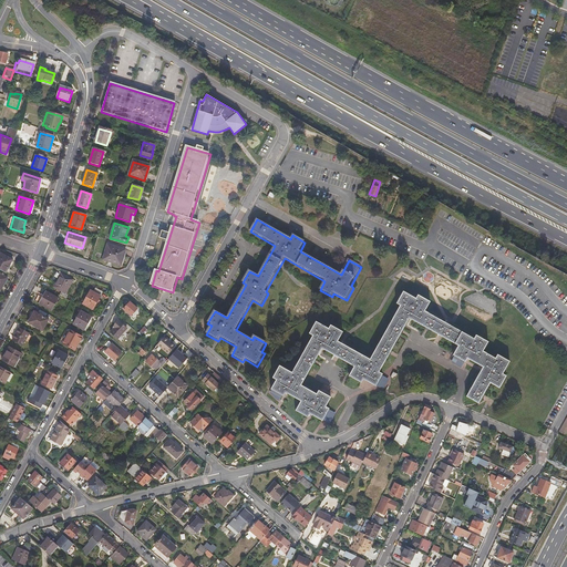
[(124,249),(106,244),(102,260),(107,263),(109,259),(120,263),(124,249)]
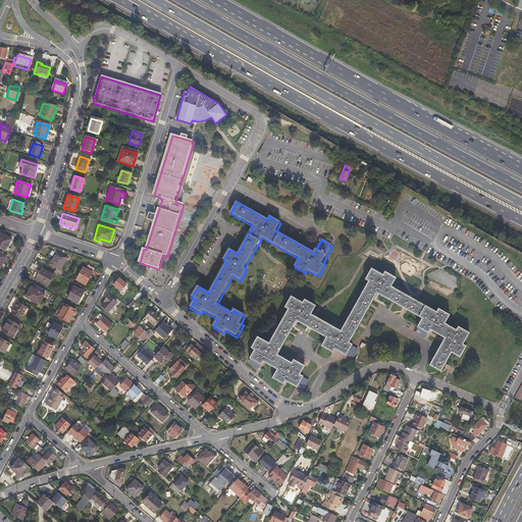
[(0,248),(5,251),(12,240),(1,232),(0,235),(0,248)]
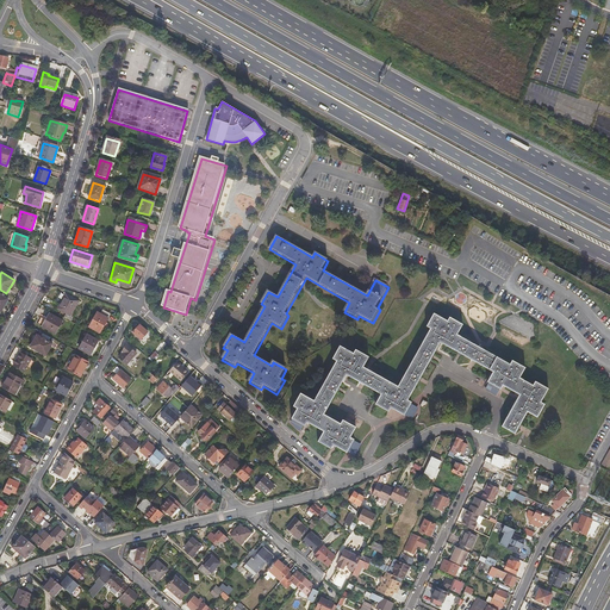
[(63,316),(69,321),(72,317),(69,316),(79,299),(66,292),(57,306),(66,312),(63,316)]
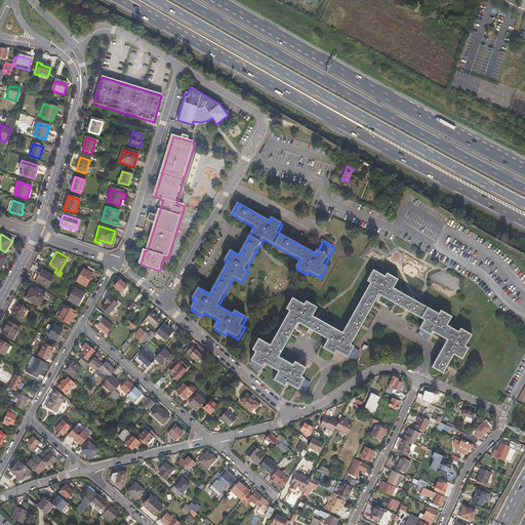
[(84,286),(93,270),(88,267),(86,271),(82,269),(76,281),(84,286)]
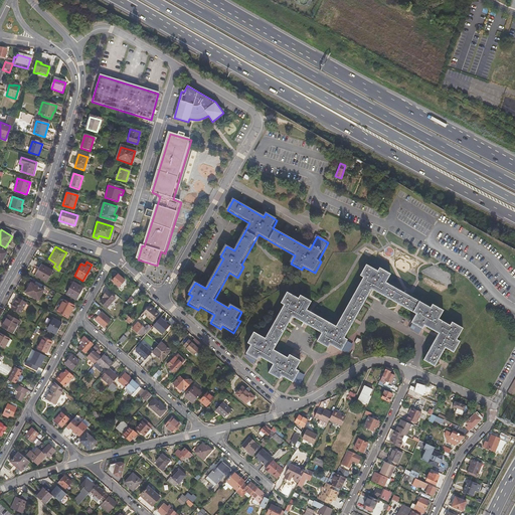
[(52,271),(41,265),(38,270),(35,268),(31,274),(46,283),(52,271)]
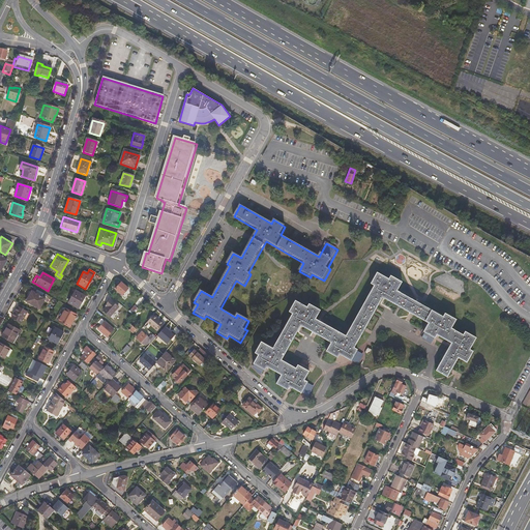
[(389,281),(379,274),(373,286),(375,288),(348,337),(317,321),(322,312),(311,305),(308,308),(297,302),(291,314),(294,316),(274,350),(263,344),(257,355),(260,357),(255,365),(266,372),(268,369),(283,377),(278,385),(290,391),(292,388),(303,394),(308,384),(304,381),(308,374),(297,367),(295,371),(281,362),(299,328),(330,345),(326,353),(336,359),(339,356),(350,362),(357,351),(354,350),(382,299),(428,325),(423,333),(435,340),(436,336),(451,345),(436,373),(447,379),(459,359),(467,364),(474,353),(470,351),(477,340),(466,333),(464,336),(451,330),(457,321),(446,315),(444,318),(398,293),(403,284),(391,277),(389,281)]
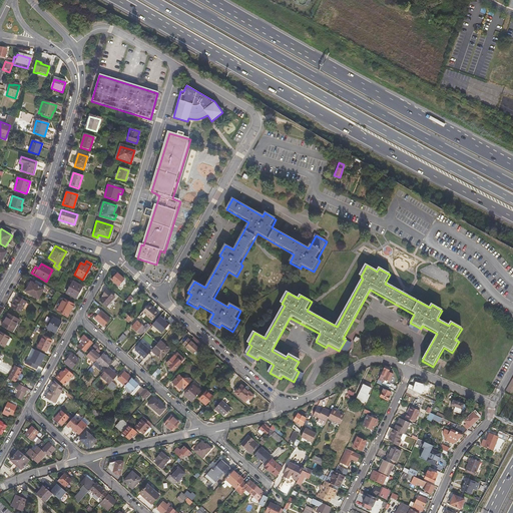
[(123,280),(117,274),(111,281),(117,286),(123,280)]
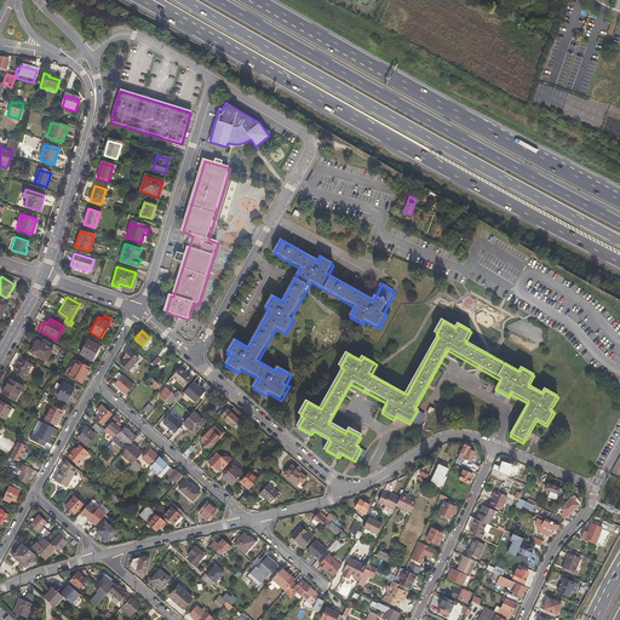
[(98,346),(87,339),(79,355),(91,361),(98,346)]
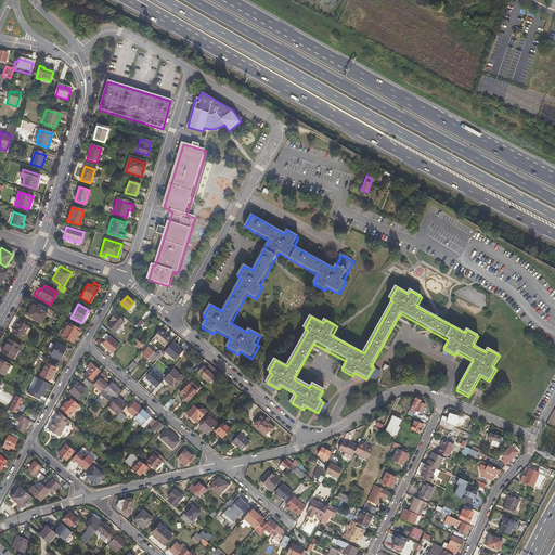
[(48,312),(34,305),(27,315),(41,323),(48,312)]
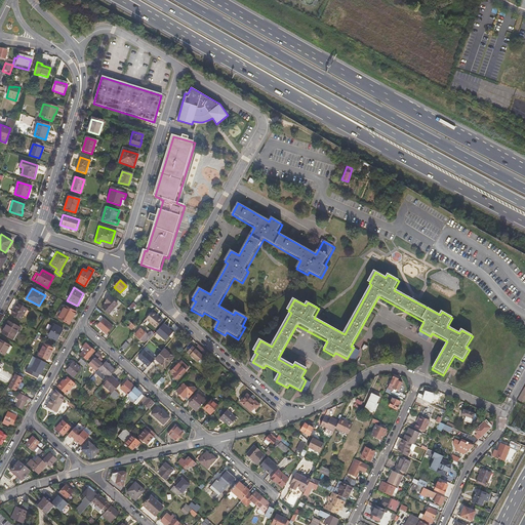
[(117,305),(110,297),(102,308),(109,314),(117,305)]
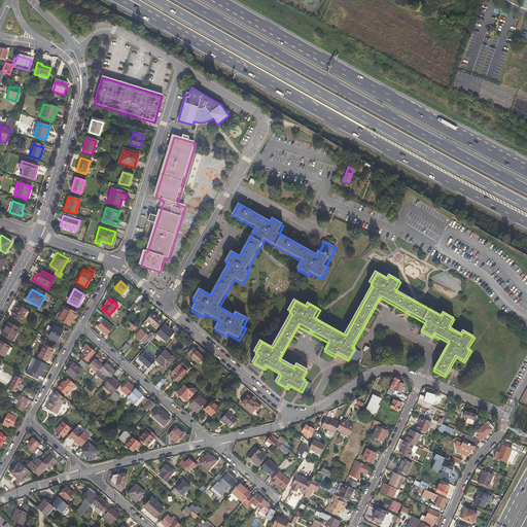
[(28,309),(19,304),(12,316),(21,321),(28,309)]
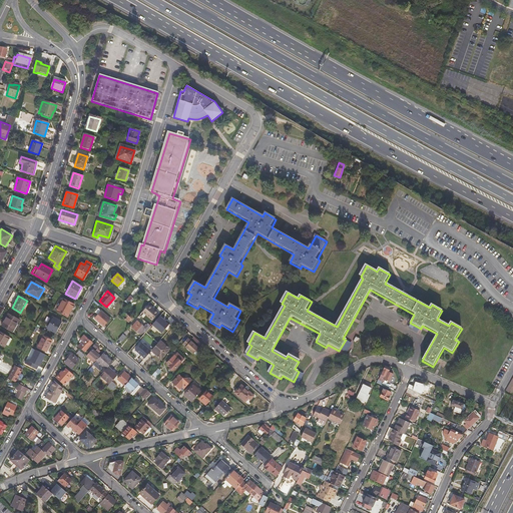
[(127,306),(131,300),(127,296),(125,298),(124,297),(121,301),(127,306)]
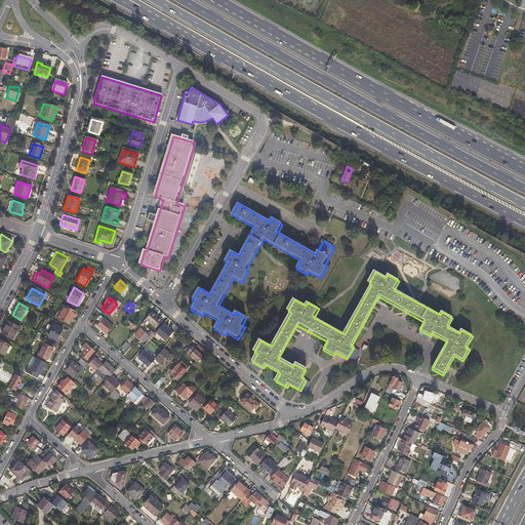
[(74,312),(65,307),(58,319),(67,324),(74,312)]
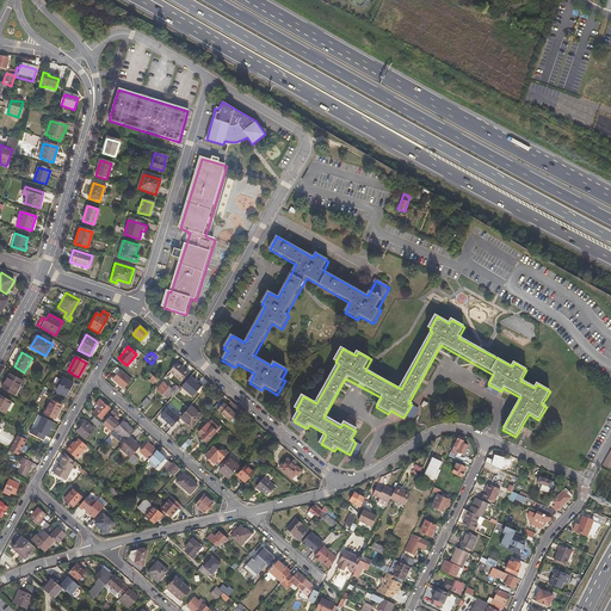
[(134,384),(137,380),(117,363),(110,370),(124,382),(128,380),(134,384)]
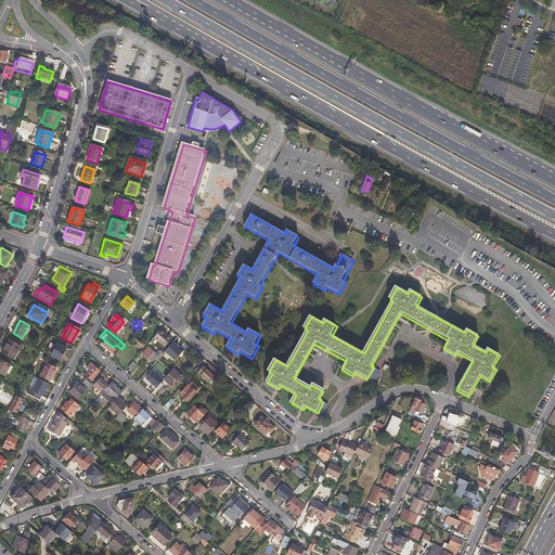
[(191,349),(178,337),(176,339),(190,350),(191,349)]
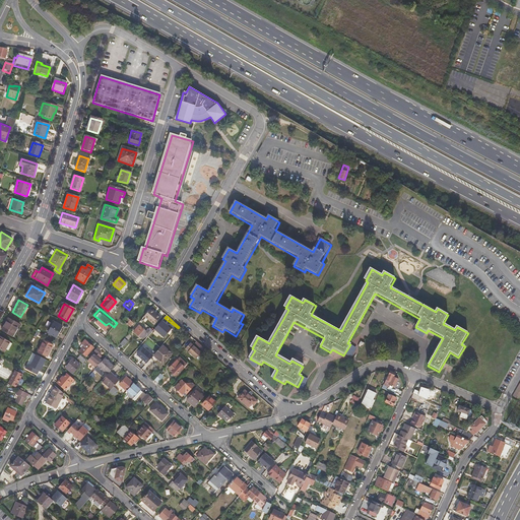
[(133,324),(126,317),(122,321),(130,327),(133,324)]
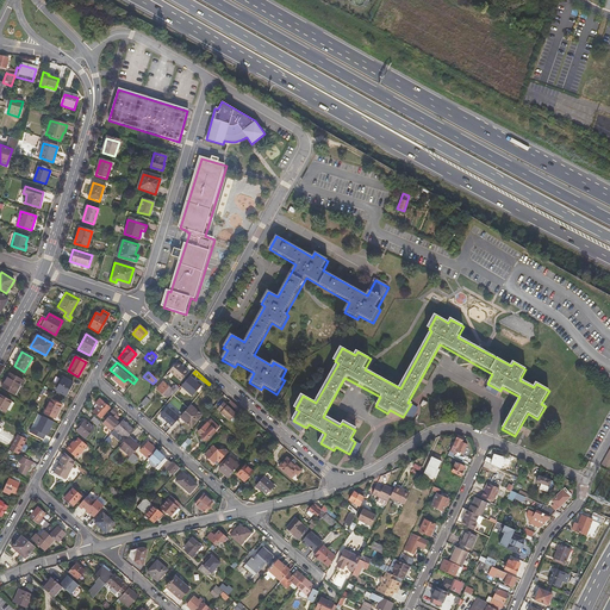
[(23,380),(10,373),(2,387),(16,394),(23,380)]
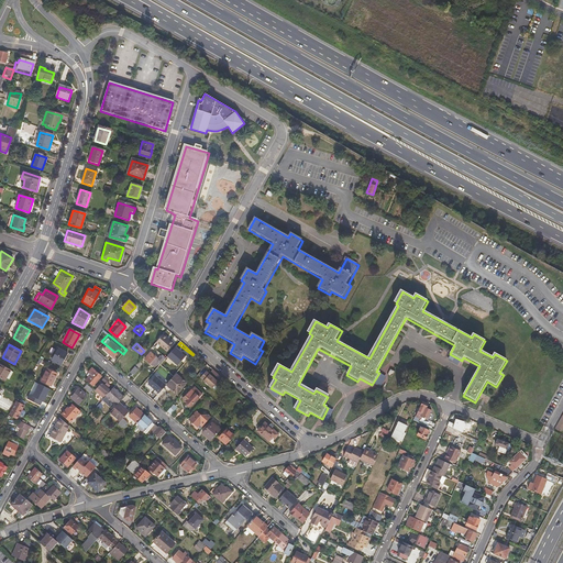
[(66,354),(58,349),(52,361),(59,365),(66,354)]
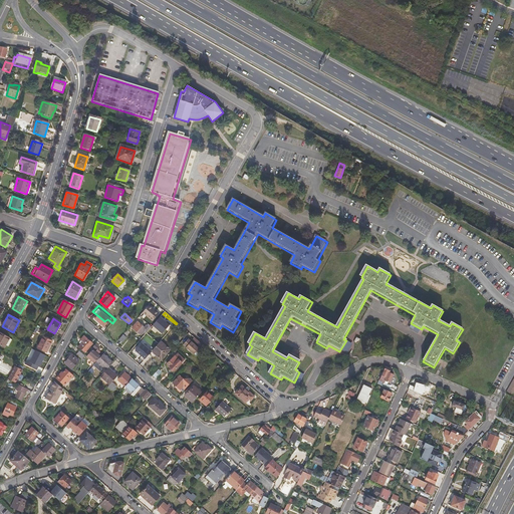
[(151,328),(157,320),(155,318),(154,318),(144,328),(138,323),(132,328),(139,334),(141,335),(142,335),(143,336),(147,332),(151,328)]
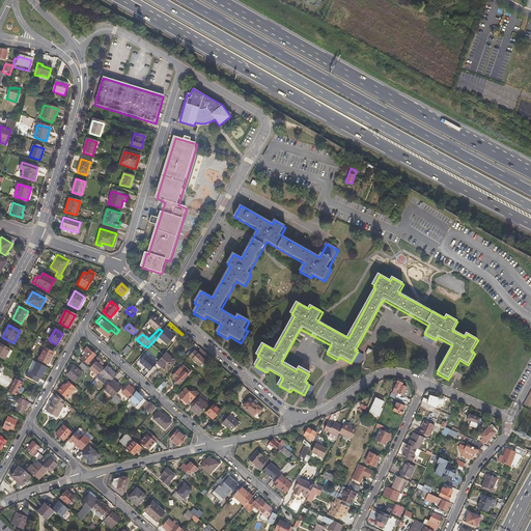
[(10,348),(0,343),(0,342),(0,355),(4,358),(6,356),(10,348)]
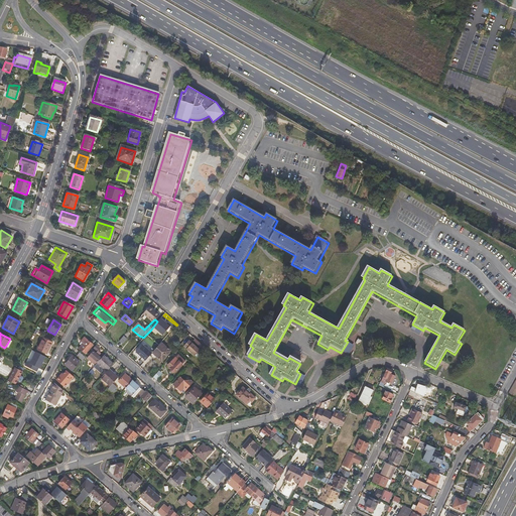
[(154,351),(160,344),(161,342),(154,336),(152,337),(148,335),(143,341),(154,351)]
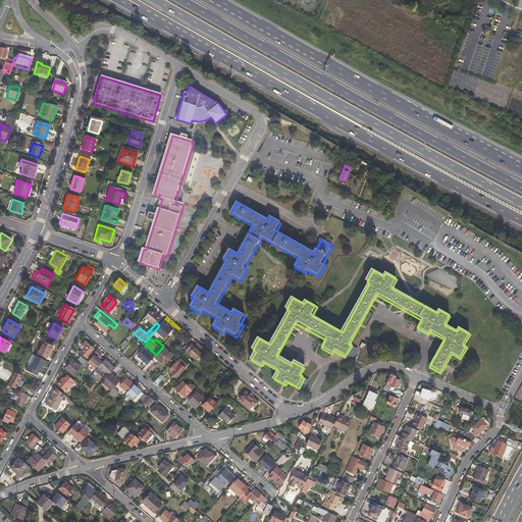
[(187,345),(185,347),(191,352),(192,351),(198,344),(192,338),(189,342),(187,345)]
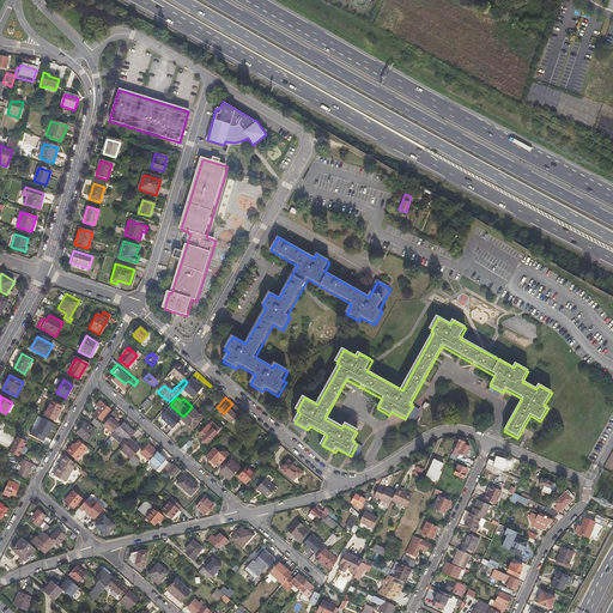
[(61,407),(52,401),(44,414),(54,420),(61,407)]
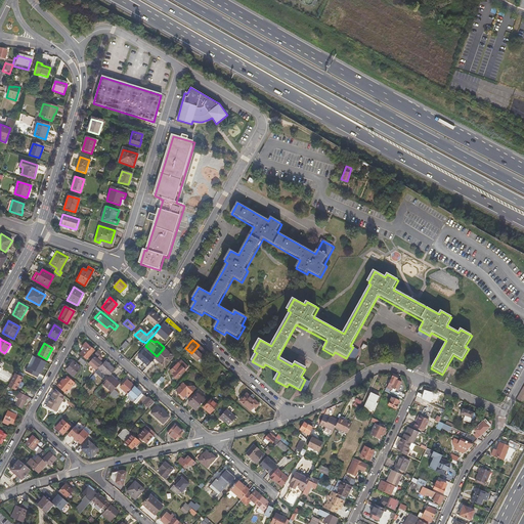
[(92,348),(88,344),(80,354),(83,357),(84,356),(86,359),(93,351),(91,349),(92,348)]
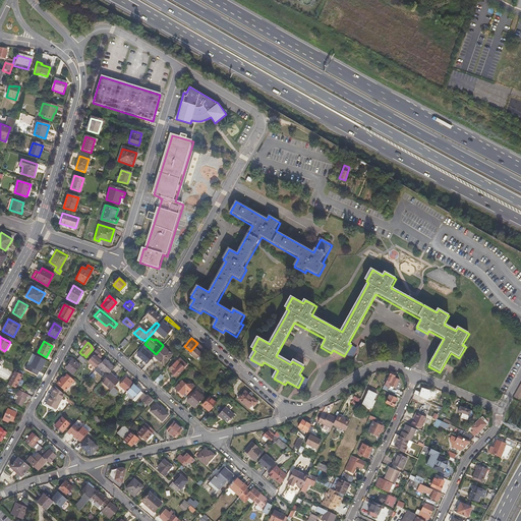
[(205,350),(197,343),(191,350),(198,356),(199,356),(205,350)]
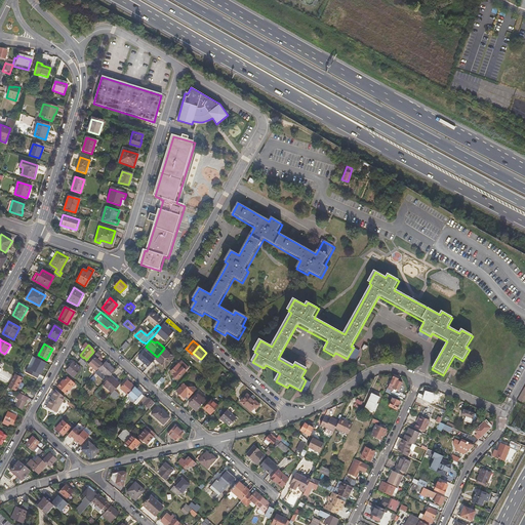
[(157,357),(155,359),(160,364),(164,368),(172,358),(163,350),(157,357)]
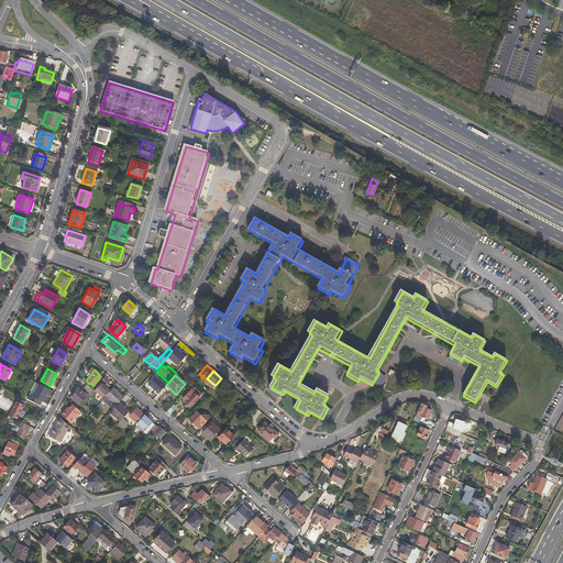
[(108,382),(103,378),(96,387),(106,397),(109,393),(106,389),(108,388),(105,385),(108,382)]
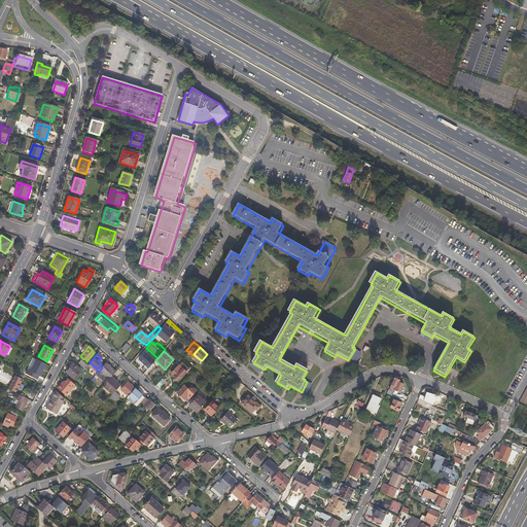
[(207,354),(202,360),(206,364),(211,358),(207,354)]
